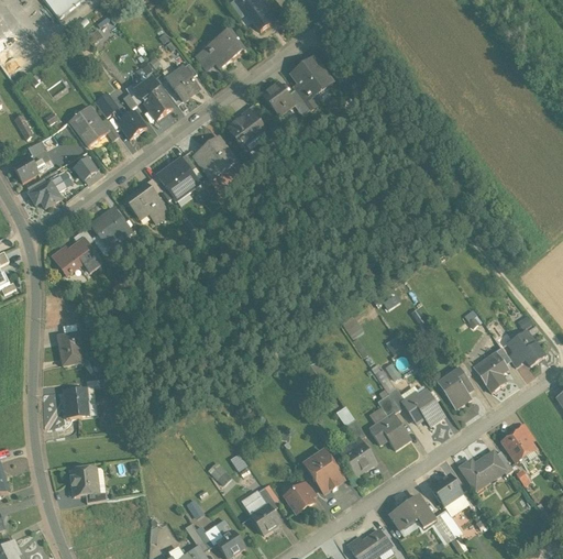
[(44,0),(58,17),(79,0),(44,0)]
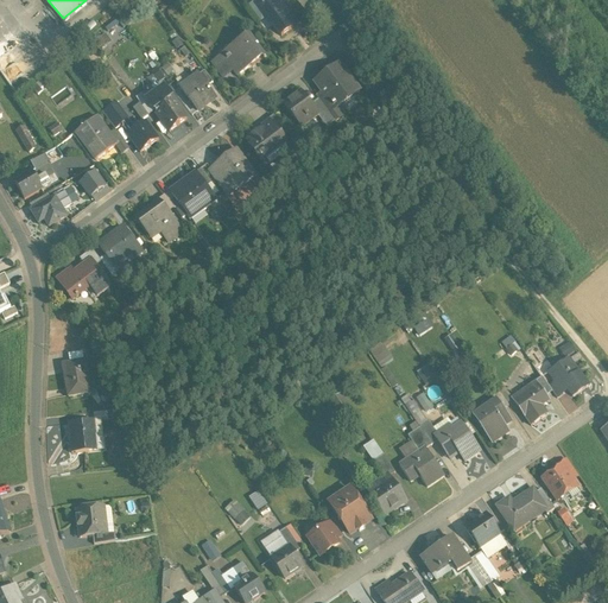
[(253,0),(252,1),(253,2),(252,6),(260,16),(263,16),(267,12),(261,5),(260,4),(264,1),(263,0),(253,0)]
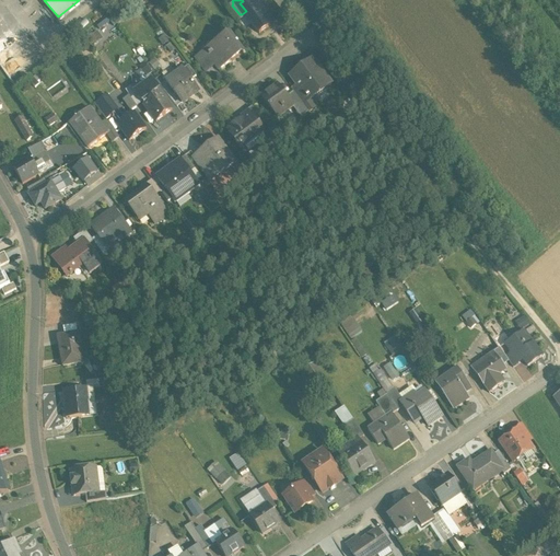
[(244,0),(243,1),(240,3),(241,4),(246,11),(259,29),(259,30),(268,23),(268,22),(266,19),(270,15),(263,7),(267,3),(266,3),(264,0),(244,0)]
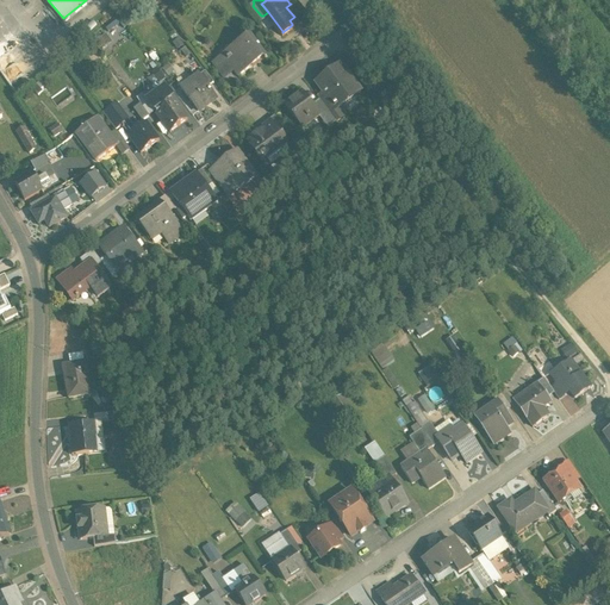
[(112,32),(126,23),(120,13),(106,23),(112,32)]
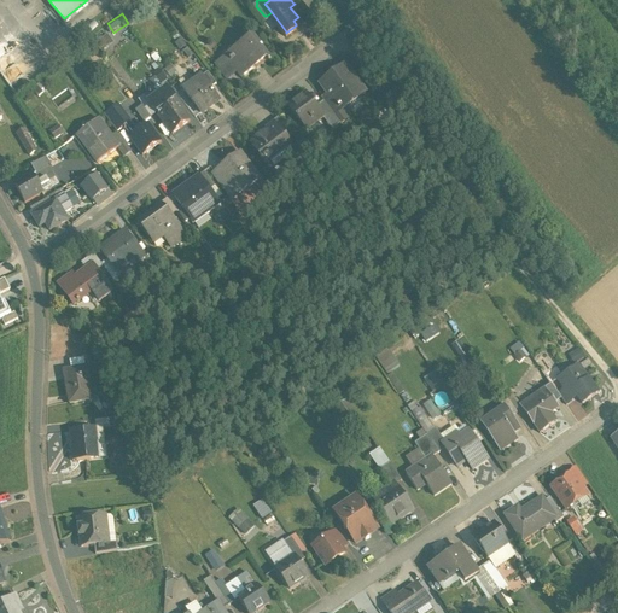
[(255,31),(216,60),(227,75),(237,68),(242,74),(269,52),(255,31)]
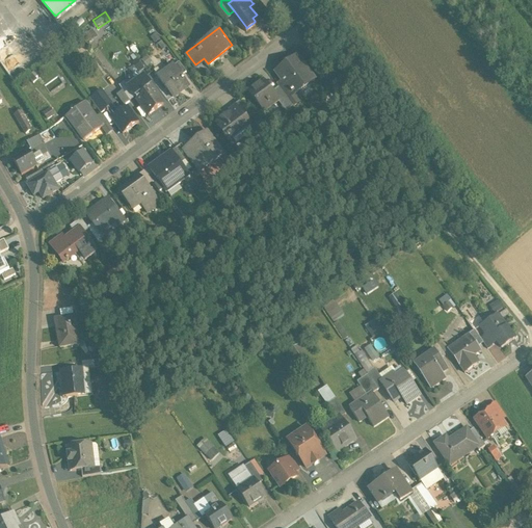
[(297,53),(275,69),(282,78),(292,93),(293,91),(291,89),(301,82),(302,84),(303,84),(302,82),(312,75),(314,77),(314,76),(297,53)]
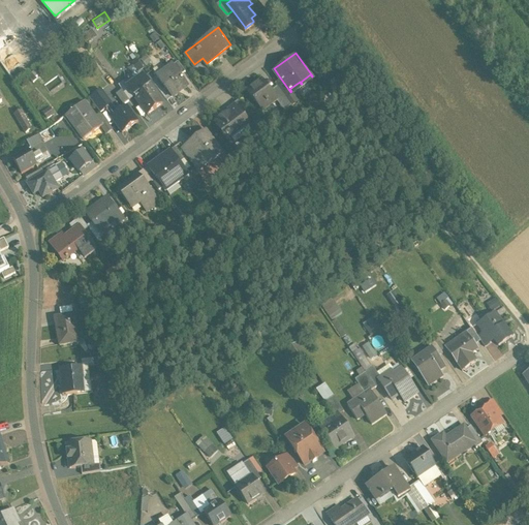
[(143,64),(136,56),(130,61),(136,69),(143,64)]
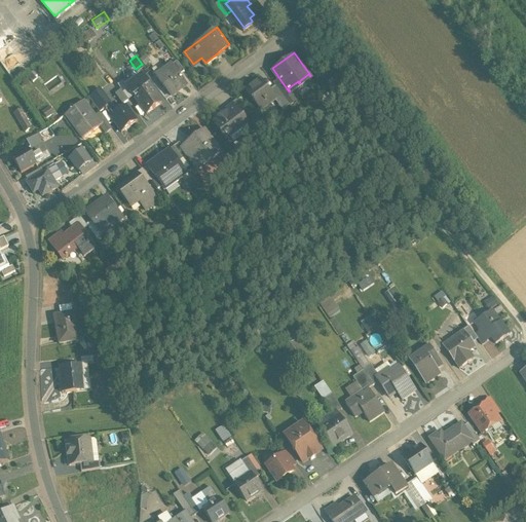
[(177,59),(172,63),(175,67),(175,66),(179,72),(184,69),(177,59)]
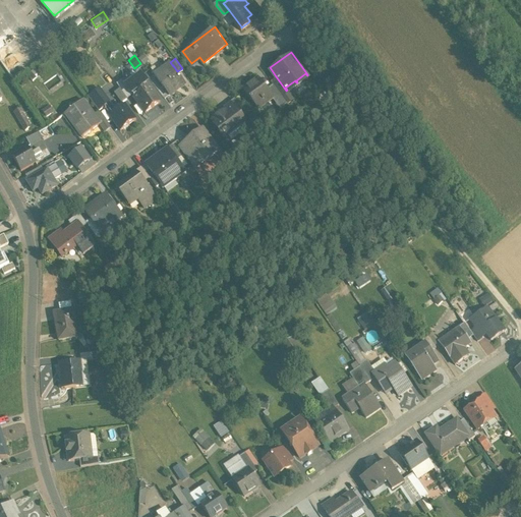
[(177,71),(173,65),(173,66),(165,72),(162,68),(155,73),(169,93),(176,88),(175,87),(183,80),(177,71)]
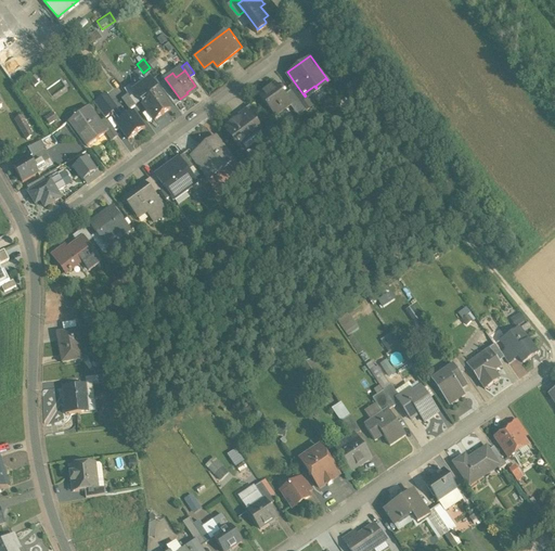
[(274,80),(258,92),(273,112),(288,101),(283,92),(274,80)]
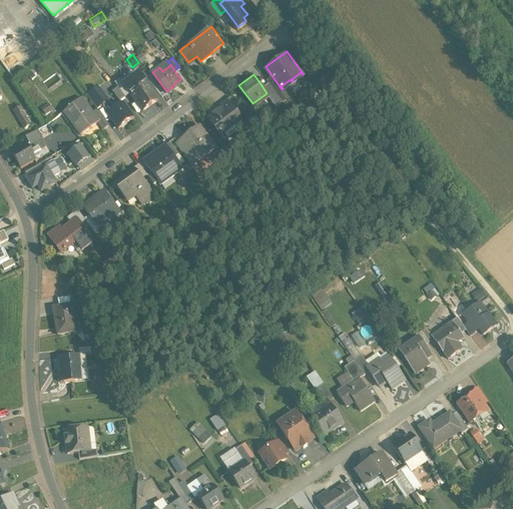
[(282,89),(272,75),(267,79),(268,81),(277,92),(282,89)]
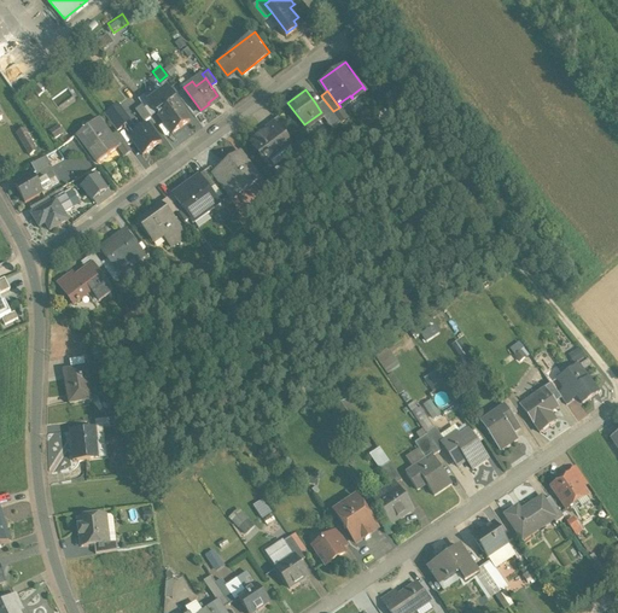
[(168,93),(153,104),(157,110),(158,112),(174,101),(168,93)]
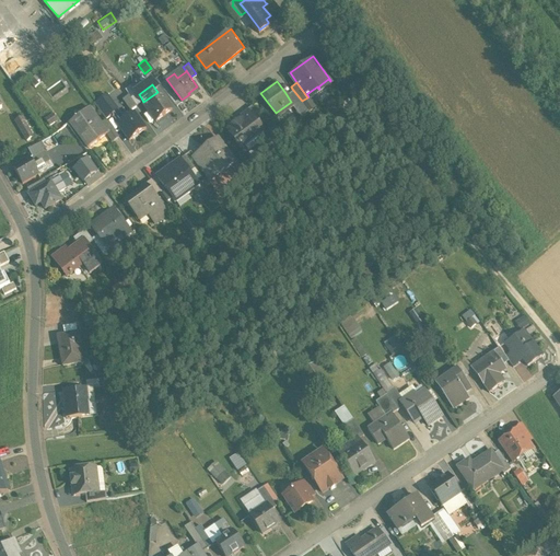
[(292,89),(286,93),(291,102),(293,104),(294,106),(302,101),(292,89)]
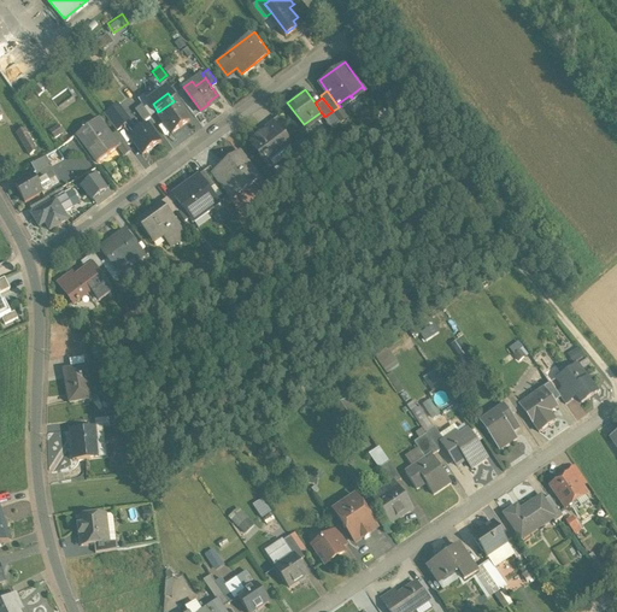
[(174,101),(158,112),(171,130),(189,117),(176,99),(174,101)]
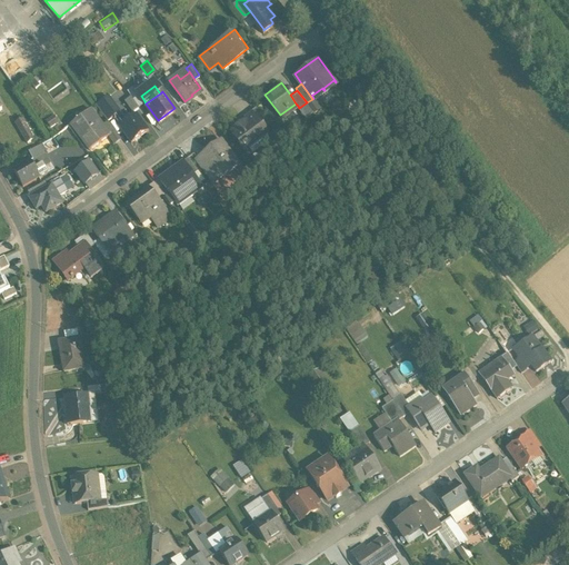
[(117,106),(108,93),(96,102),(108,119),(113,115),(110,110),(117,106)]
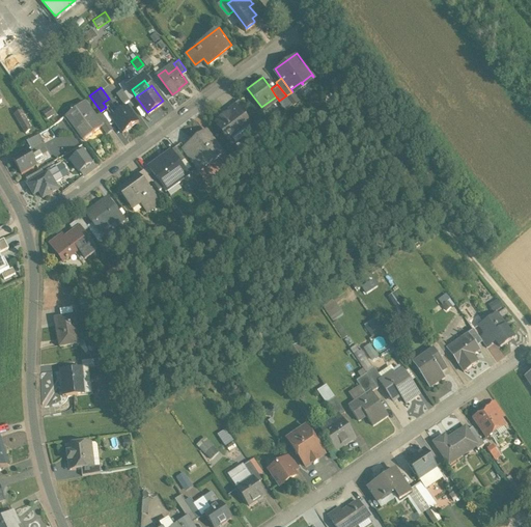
[(130,87),(124,91),(130,99),(135,94),(132,89),(130,87)]
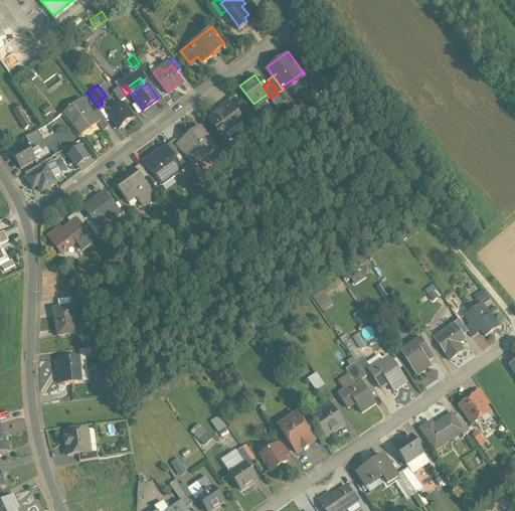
[(119,87),(114,90),(121,100),(126,96),(121,89),(119,87)]
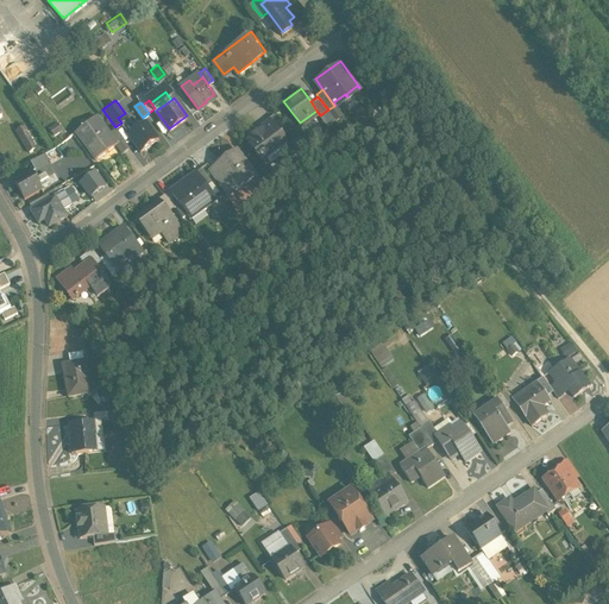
[(274,112),(261,123),(263,126),(269,133),(277,127),(280,131),(286,127),(274,112)]
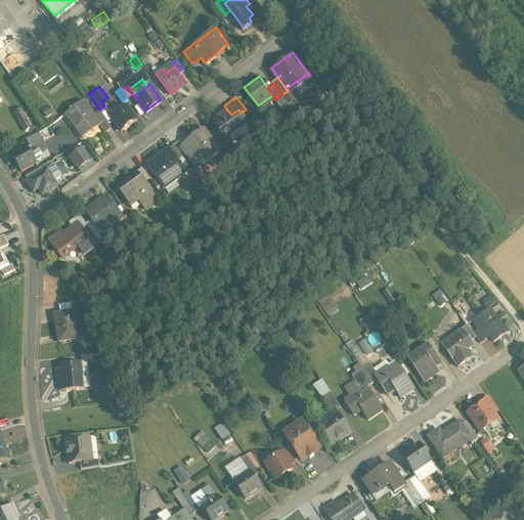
[(117,110),(107,97),(101,101),(104,105),(111,114),(117,110)]
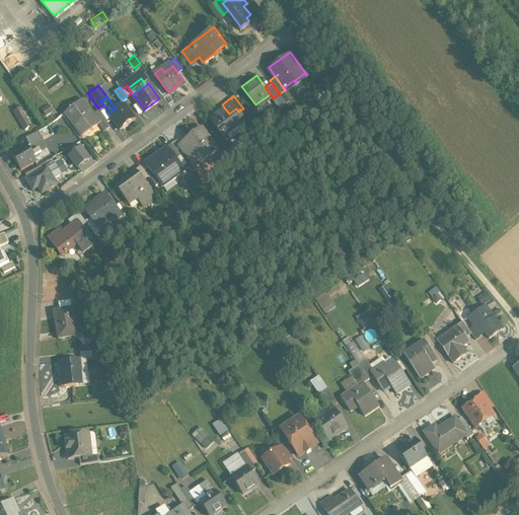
[(98,119),(83,98),(67,111),(78,125),(76,126),(83,135),(99,123),(100,122),(98,119)]
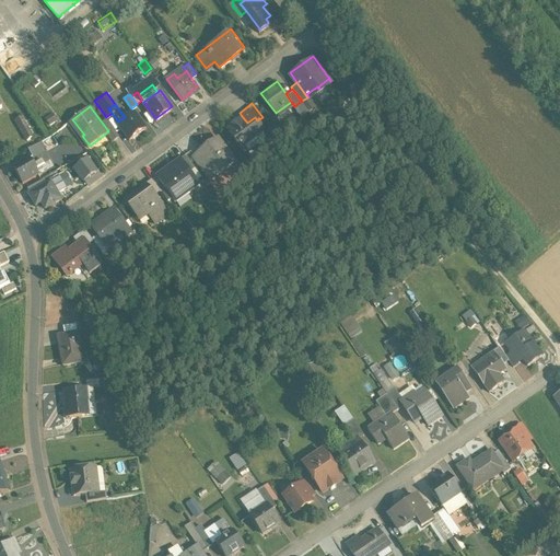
[(118,122),(117,122),(129,138),(146,126),(133,111),(125,117),(118,122)]
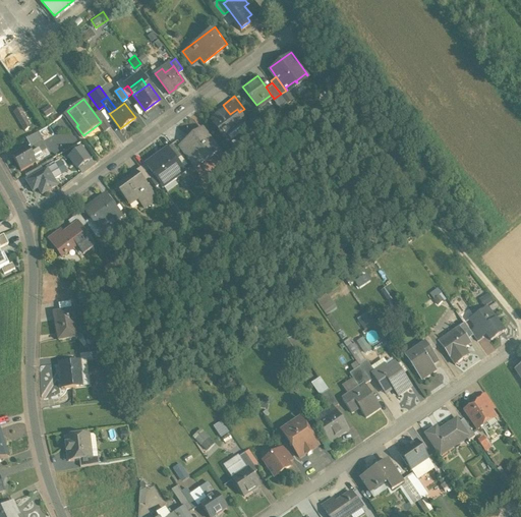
[(31,123),(21,108),(16,111),(25,126),(31,123)]
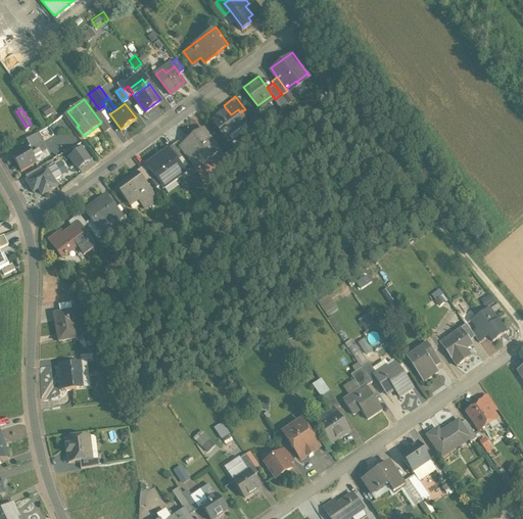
[(231,114),(226,108),(220,113),(219,112),(211,119),(227,140),(241,129),(244,133),(251,129),(240,112),(238,109),(231,114)]
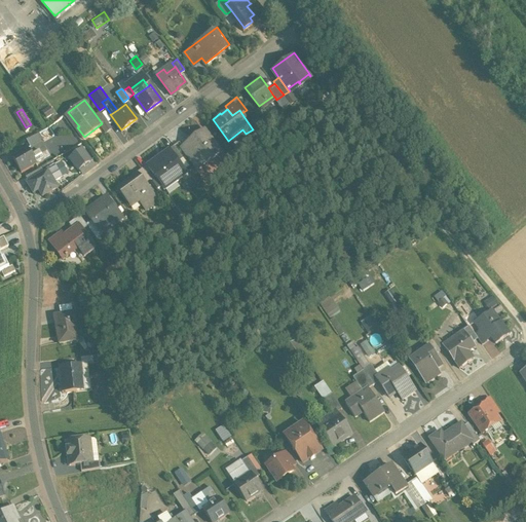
[(104,116),(100,120),(102,123),(101,124),(106,131),(112,126),(104,116)]
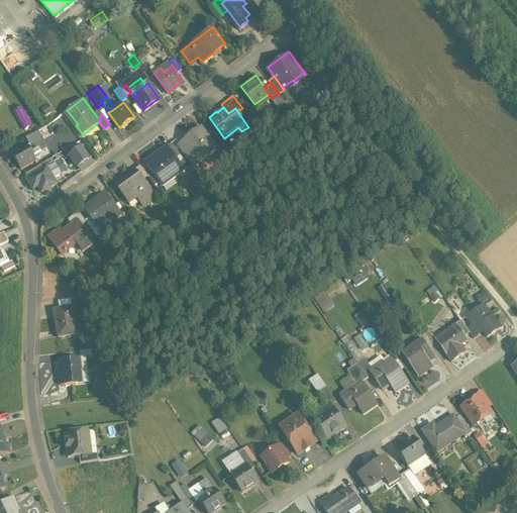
[(216,147),(200,126),(184,137),(187,141),(186,141),(200,160),(216,147)]
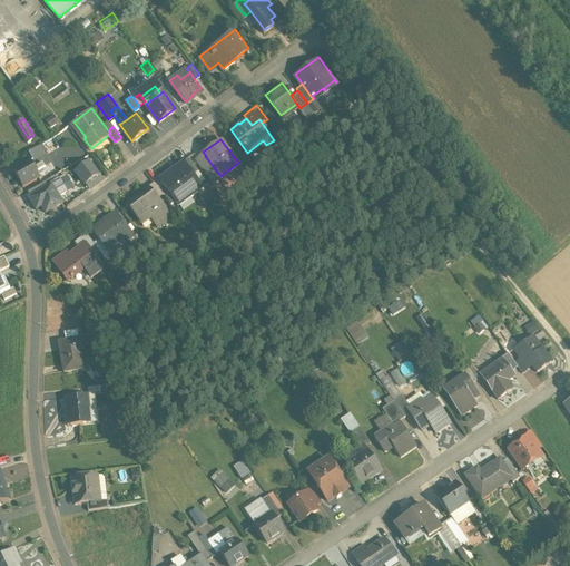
[(41,143),(28,149),(32,157),(32,158),(38,155),(39,155),(46,150),(41,143)]
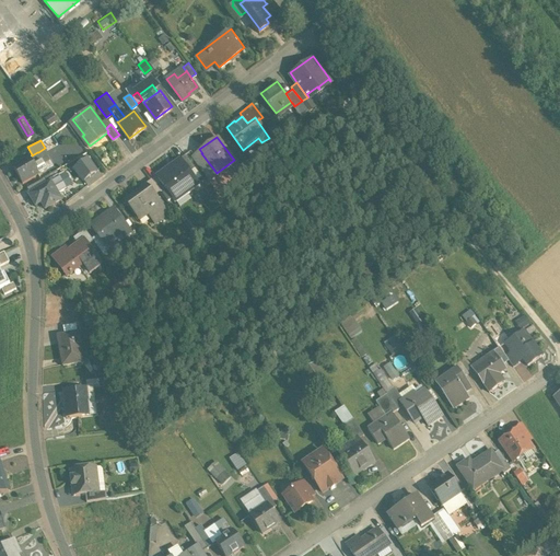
[(38,152),(37,152),(42,159),(43,161),(50,157),(45,148),(38,152)]
